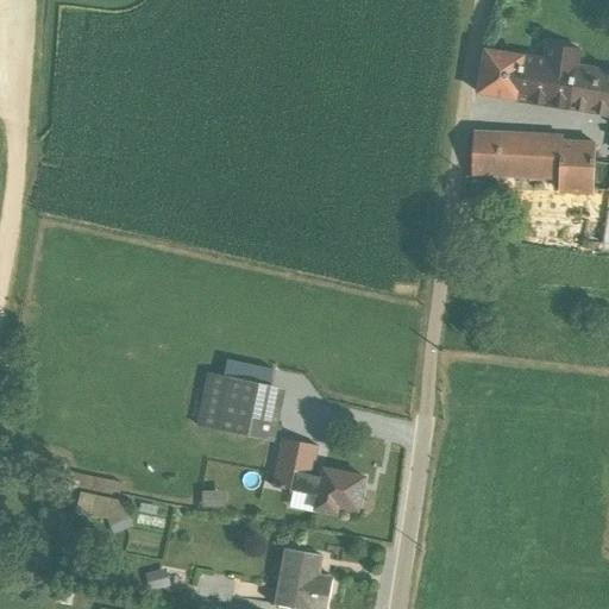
[(484,52),(477,94),(514,100),(514,104),(566,112),(576,68),(578,50),(548,45),(545,62),(484,52)]
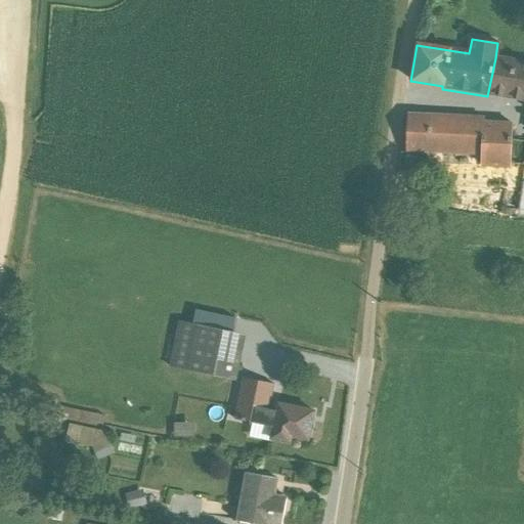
[(523,62),(495,58),(487,96),(523,102),(523,62)]
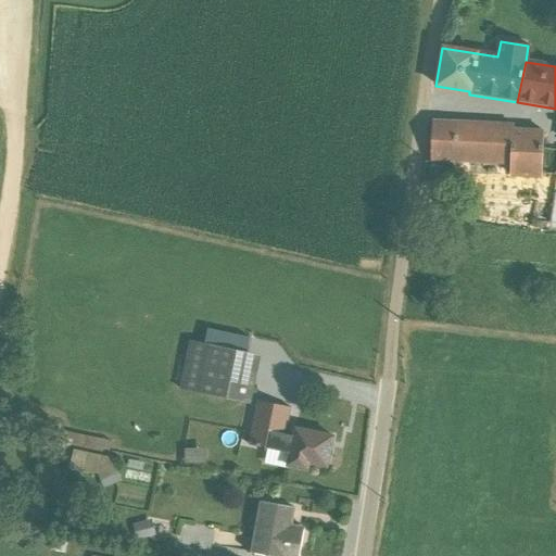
[(431,123),(429,181),(452,182),(453,163),(509,165),(513,127),(431,123)]
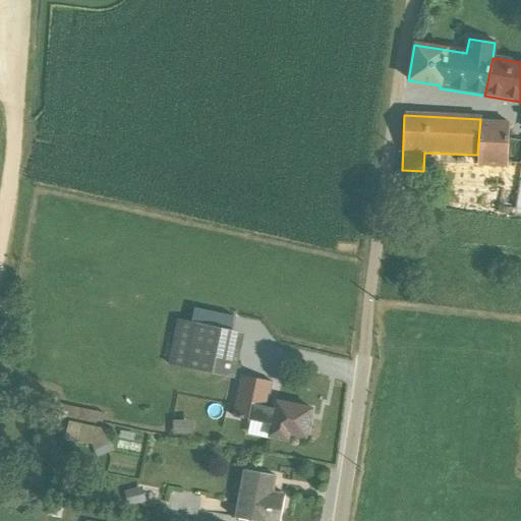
[(506,168),(509,122),(480,120),(477,155),(477,167),(506,168)]
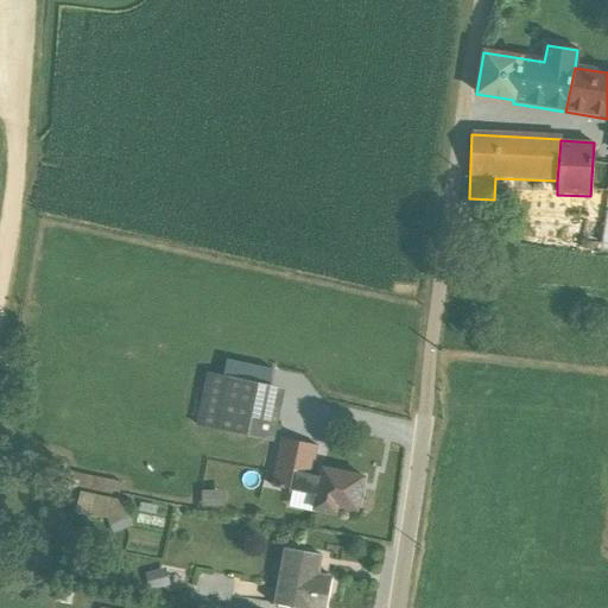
[(206,374),(196,426),(273,443),(284,392),(206,374)]
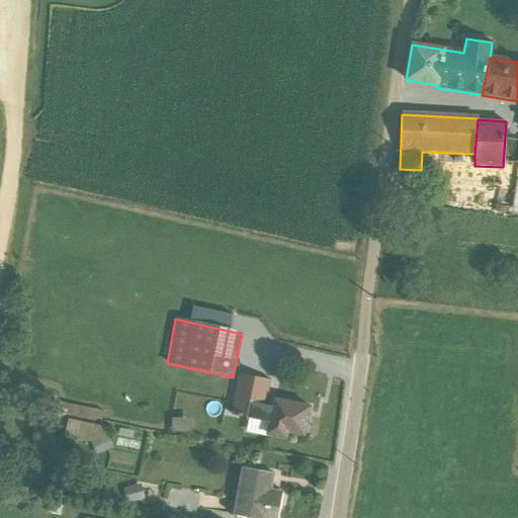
[(239,374),(231,415),(249,419),(246,433),(266,437),(267,434),(285,438),(286,432),(304,435),(310,408),(271,400),(270,407),(266,406),(270,380),(239,374)]
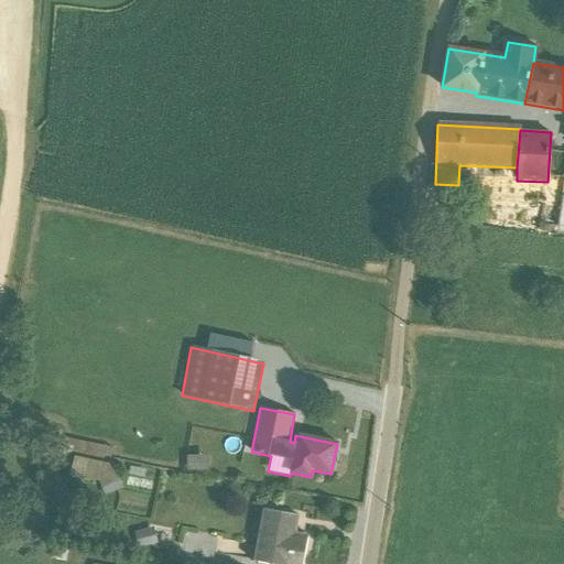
[(186,470),(208,472),(208,456),(186,456),(186,470)]
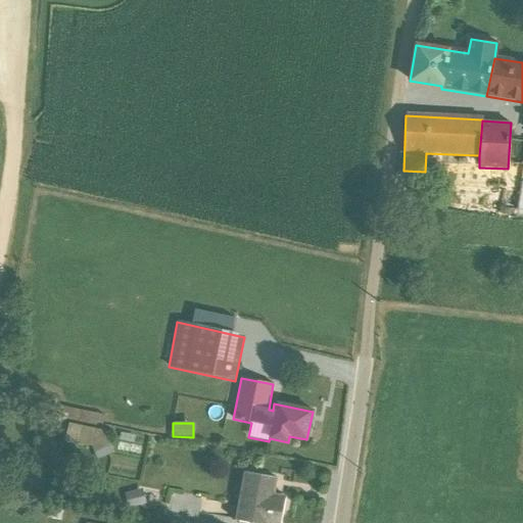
[(69,424),(65,442),(90,447),(97,461),(113,453),(103,432),(69,424)]
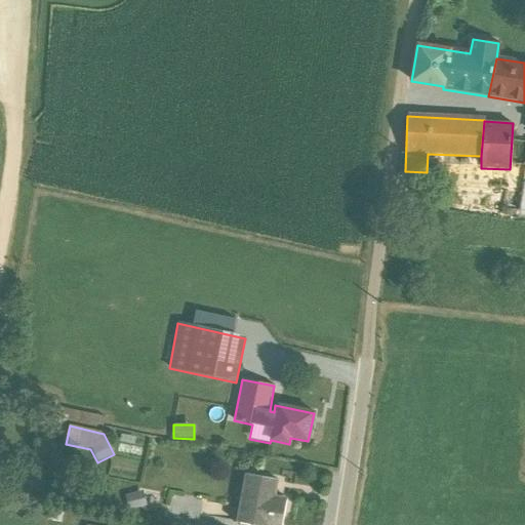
[(277,481),(245,474),(236,522),(249,524),(281,524),(286,499),(274,496),(277,481)]
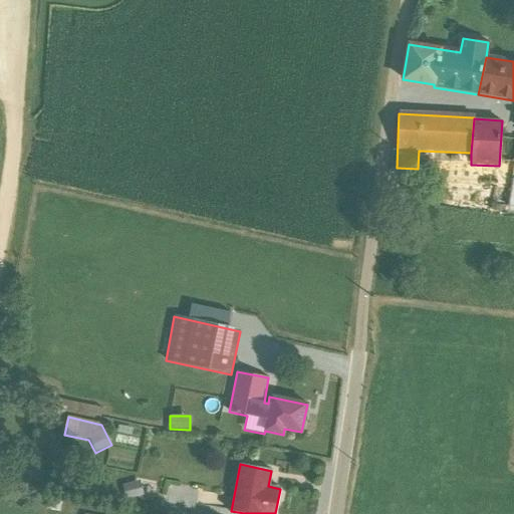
[(140,481),(121,485),(125,500),(143,496),(140,481)]
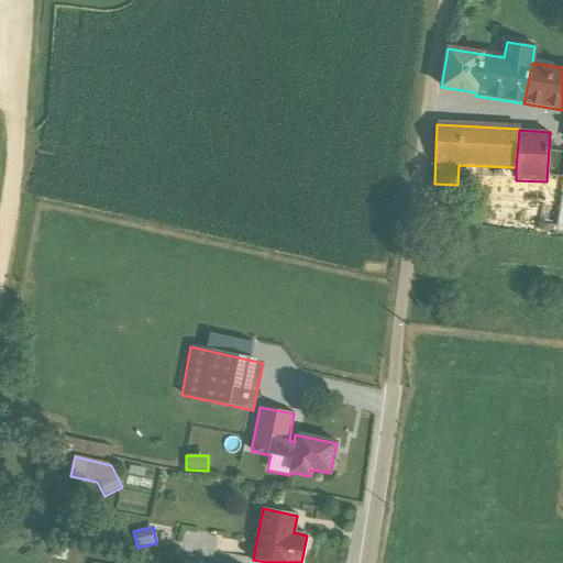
[(67,548),(52,545),(51,559),(65,561),(67,548)]
